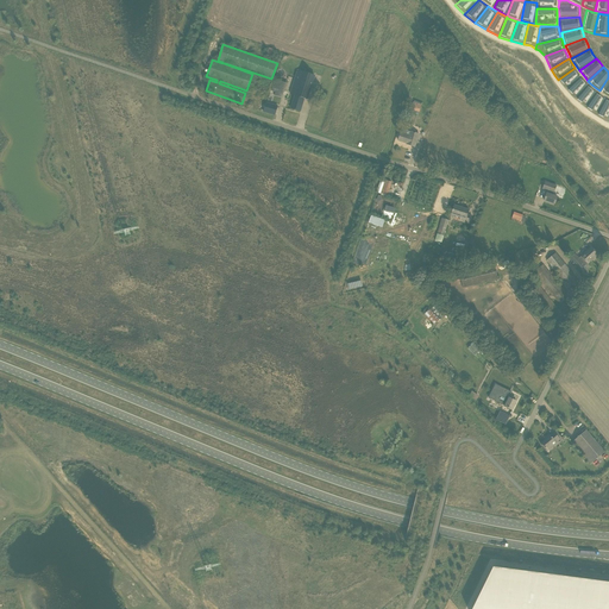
[(575,68),(558,80),(559,82),(565,89),(582,76),(575,68)]
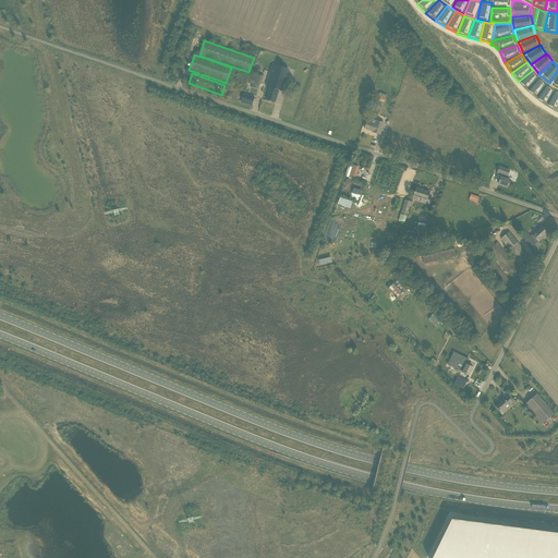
[(264,109),(273,111),(278,89),(281,91),(288,69),(276,67),(275,73),(269,72),(268,75),(269,75),(262,99),(266,100),(264,109)]
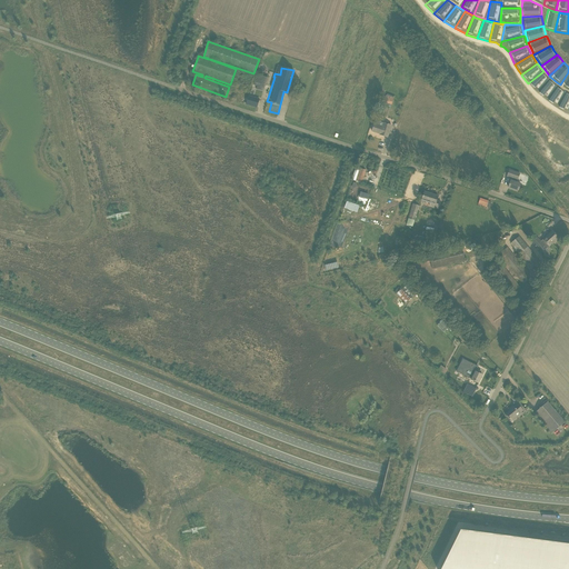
[(543,71),(528,83),(533,90),(538,93),(551,79),(543,71)]
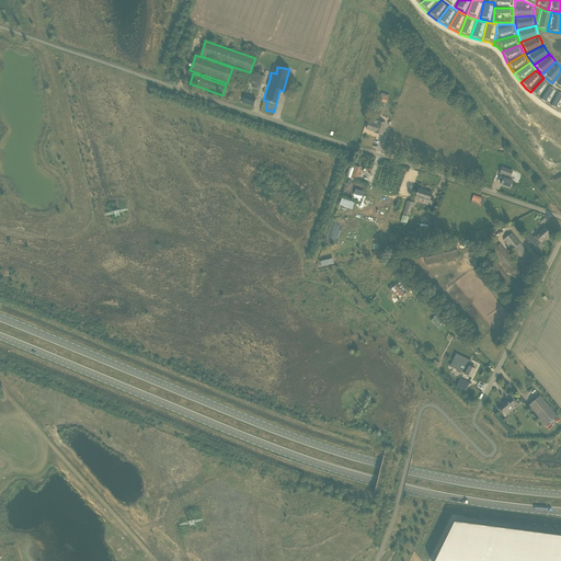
[(253,84),(252,88),(261,90),(264,76),(254,73),(251,83),(253,84)]
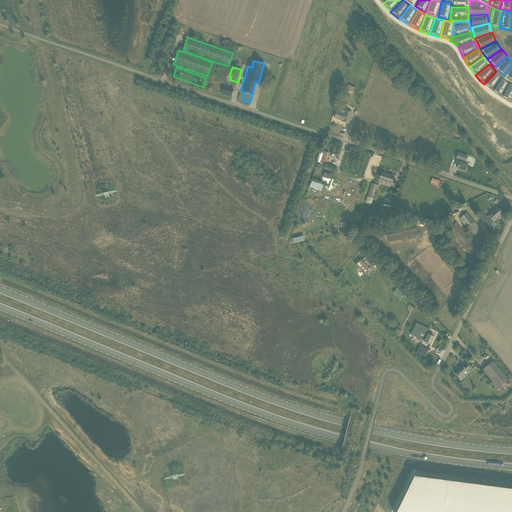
[(496,71),(484,84),(486,86),(492,91),(502,77),(496,71)]
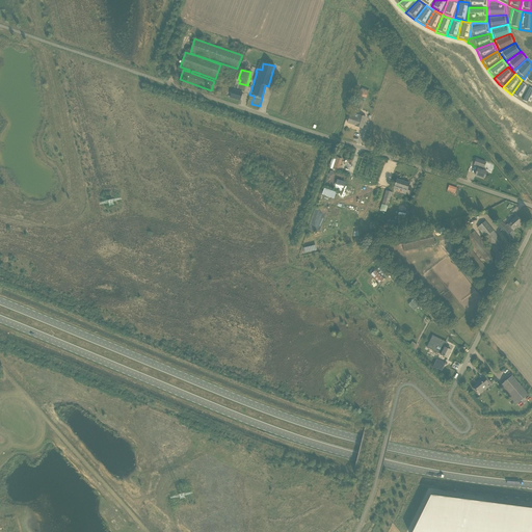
[(522,80),(511,95),(517,99),(521,101),(530,85),(522,80)]
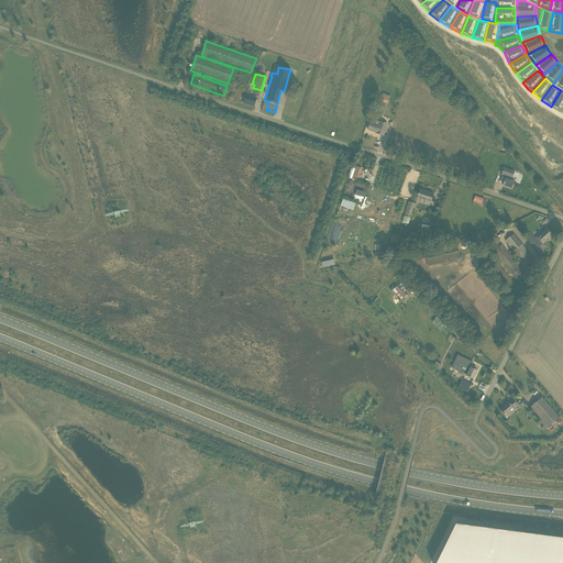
[(561,90),(551,107),(555,109),(562,112),(562,109),(562,91),(562,90),(561,90)]
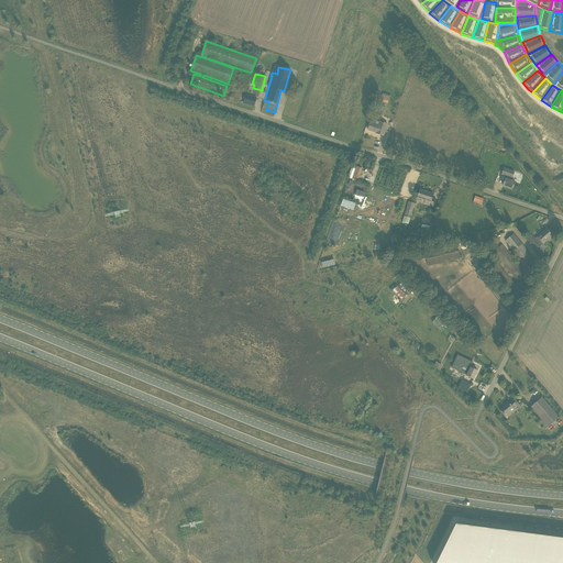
[(381,101),(387,103),(389,97),(383,95),(381,101)]
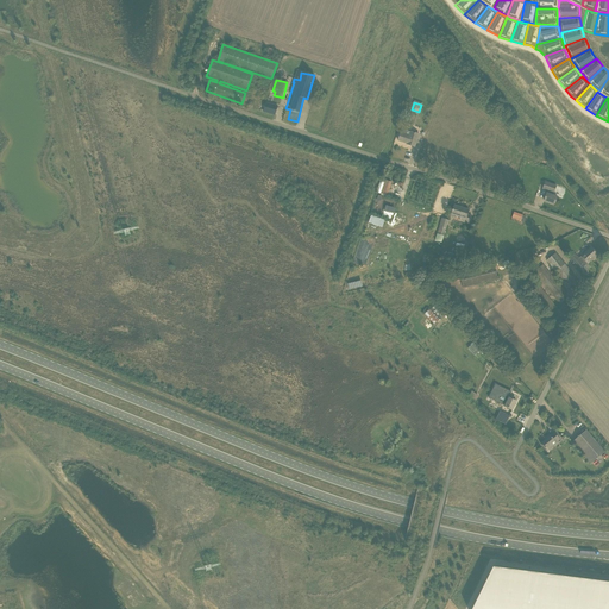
[(275,115),(277,107),(267,104),(263,112),(275,115)]
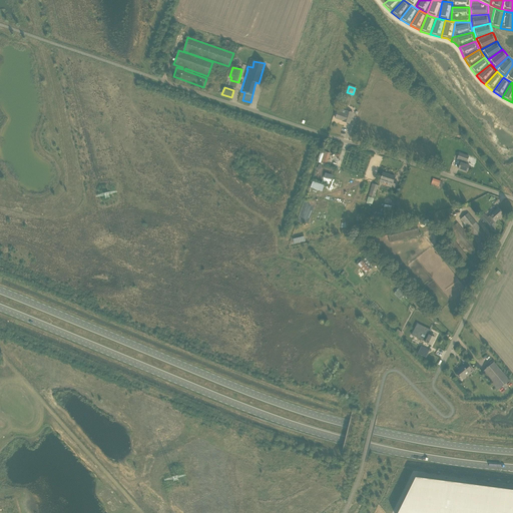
[(338,111),(336,118),(343,121),(350,124),(353,113),(346,110),(346,111),(339,108),(338,111)]
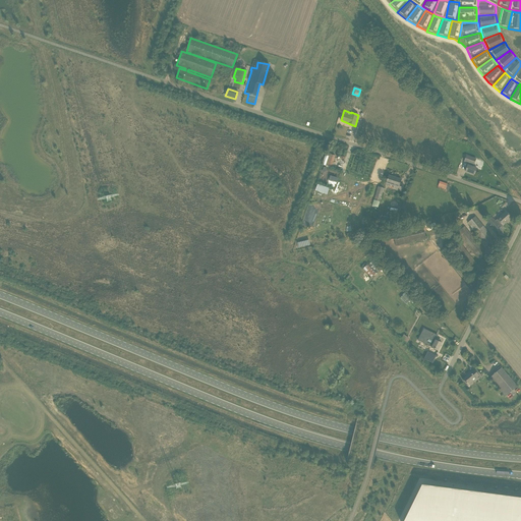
[(335,156),(330,154),(326,166),(331,167),(335,156)]
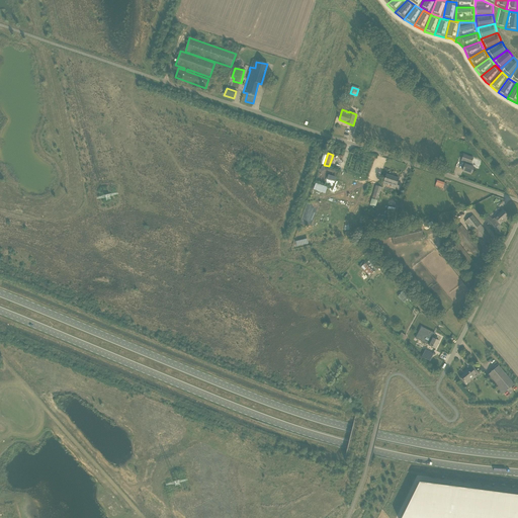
[(463,155),(461,161),(465,162),(462,171),(471,174),(475,168),(469,166),(470,164),(471,164),(473,158),(463,155)]
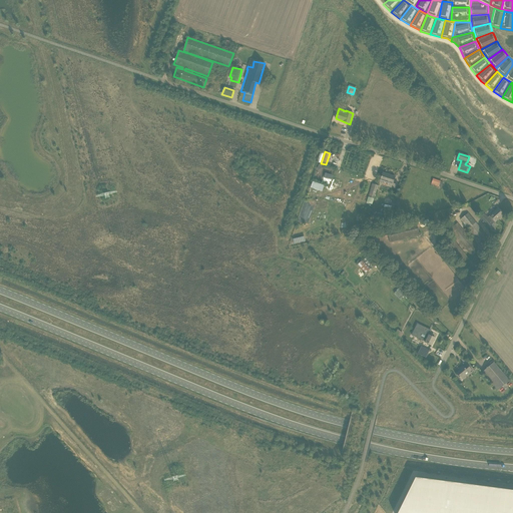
[(323,180),(332,182),(334,175),(326,172),(323,180)]
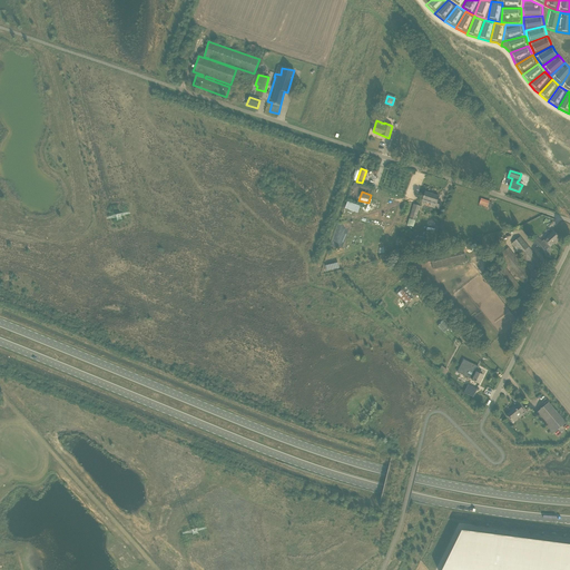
[(430,207),(439,209),(442,203),(438,200),(439,197),(425,193),(422,202),(430,204),(430,207)]
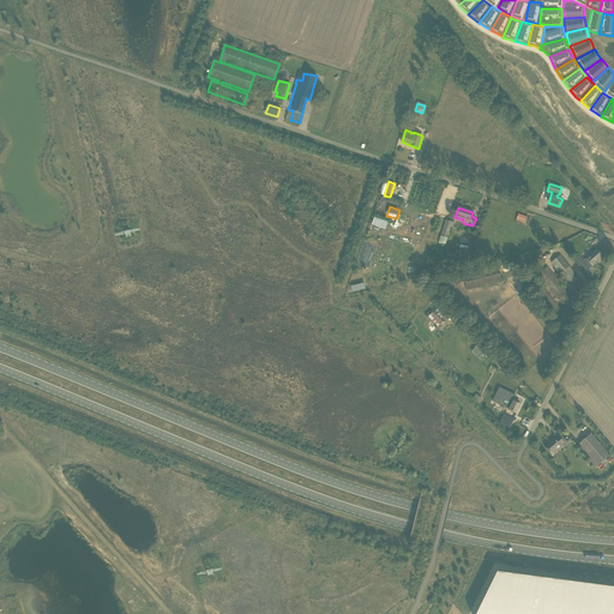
[(525,224),(525,223),(528,224),(530,218),(528,217),(518,215),(516,221),(525,224)]
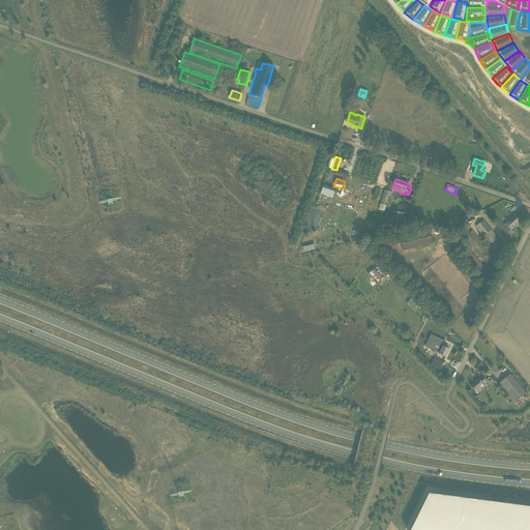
[(386,206),(390,192),(385,190),(379,209),(384,211),(386,206)]
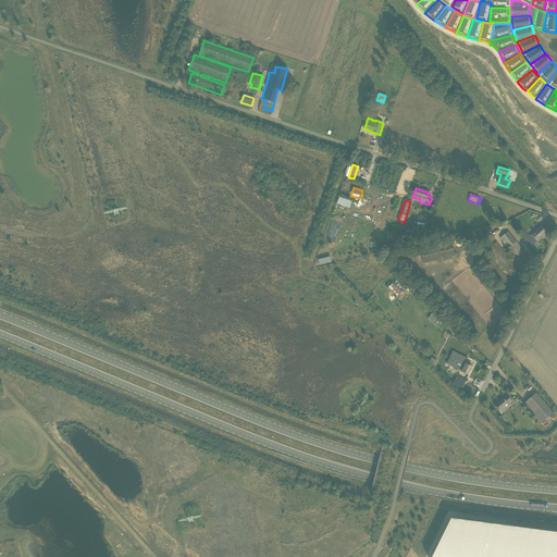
[(547,233),(541,226),(531,234),(531,235),(529,236),(525,233),(521,237),(530,247),(536,240),(537,242),(547,233)]
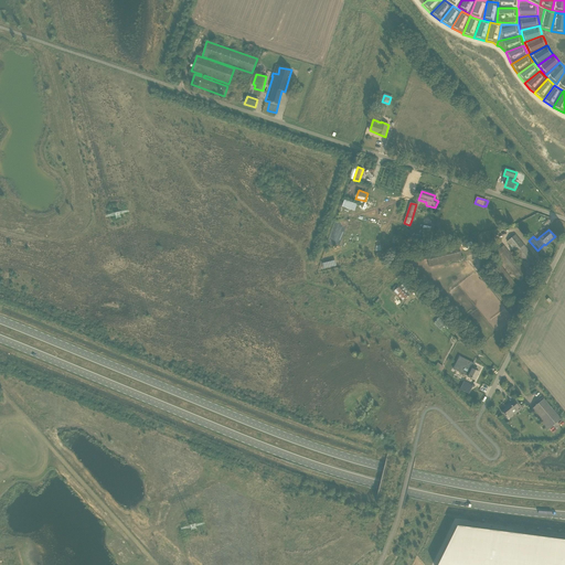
[(532,272),(540,266),(540,265),(515,235),(508,242),(532,272)]
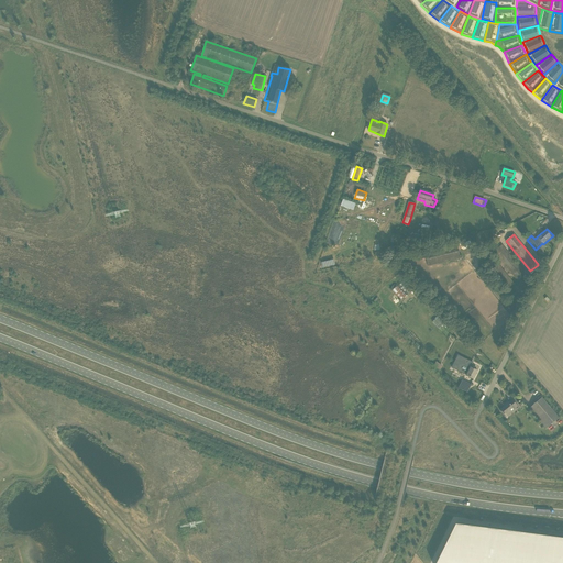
[(428,266),(462,257),(462,255),(460,255),(457,244),(424,253),(428,266)]
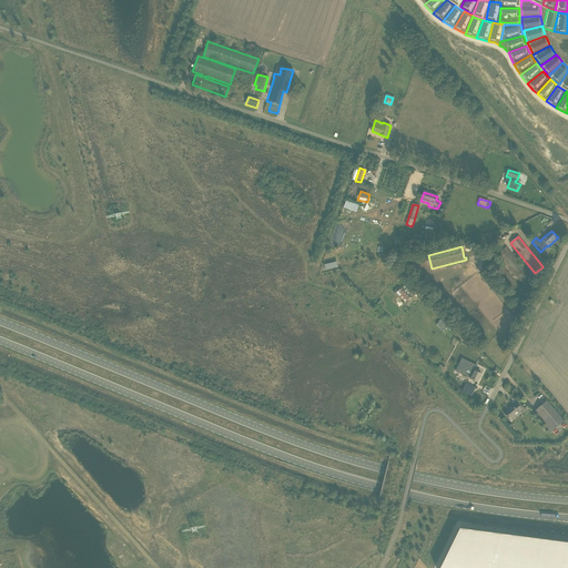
[(530,277),(507,247),(498,254),(521,283),(530,277)]
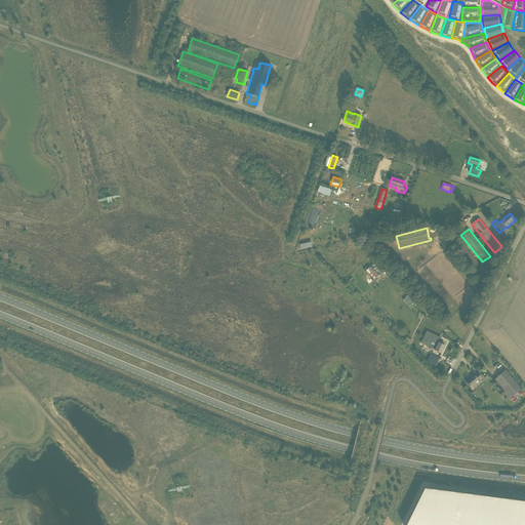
[(479,265),(458,239),(451,244),(472,271),(479,265)]
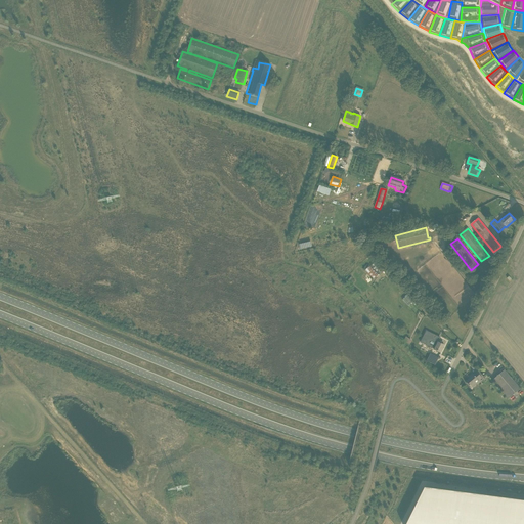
[(379,274),(370,266),(370,265),(364,270),(374,279),(379,274)]
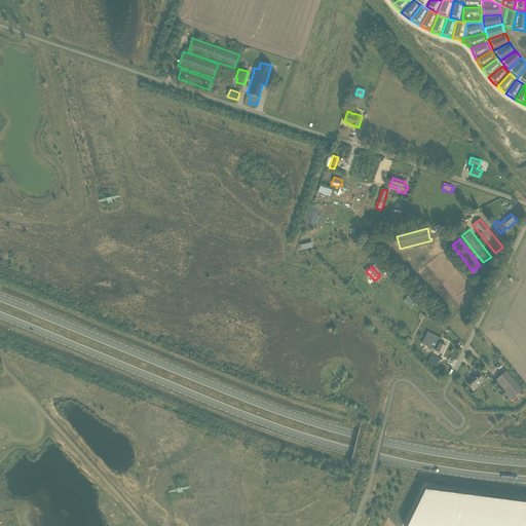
[(437,348),(436,351),(443,354),(446,347),(437,342),(439,338),(427,333),(423,341),(437,348)]
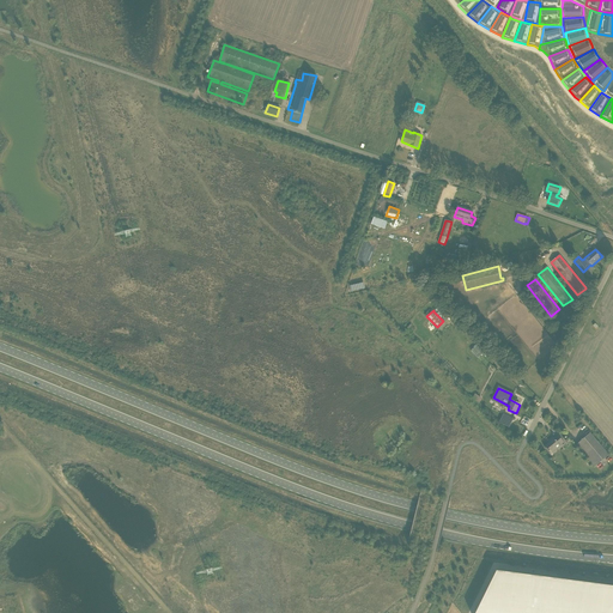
[(509,428),(514,419),(508,417),(503,425),(509,428)]
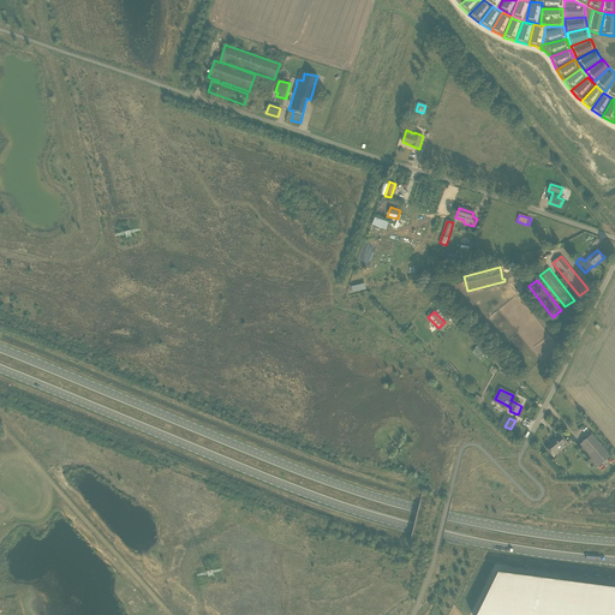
[(577,447),(584,455),(596,470),(610,457),(592,435),(577,447)]
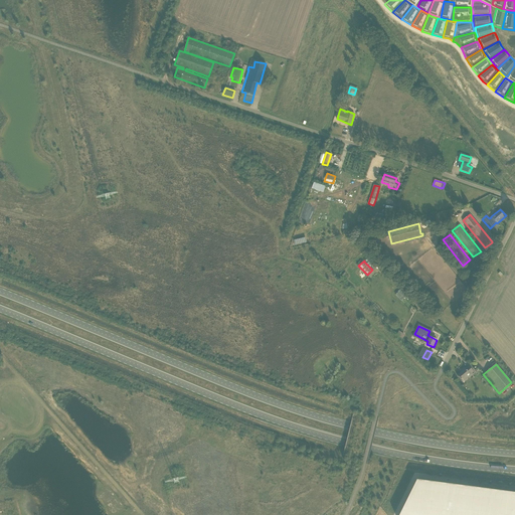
[(474,372),(469,365),(466,368),(465,367),(462,369),(463,371),(457,375),(460,379),(462,378),(465,381),(472,375),(471,374),(474,372)]
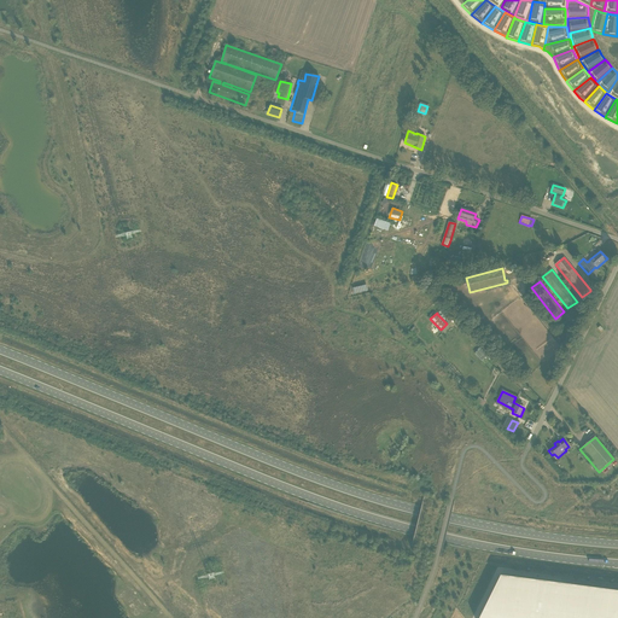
[(617,617),(617,590),(500,576),(478,617),(617,617)]
